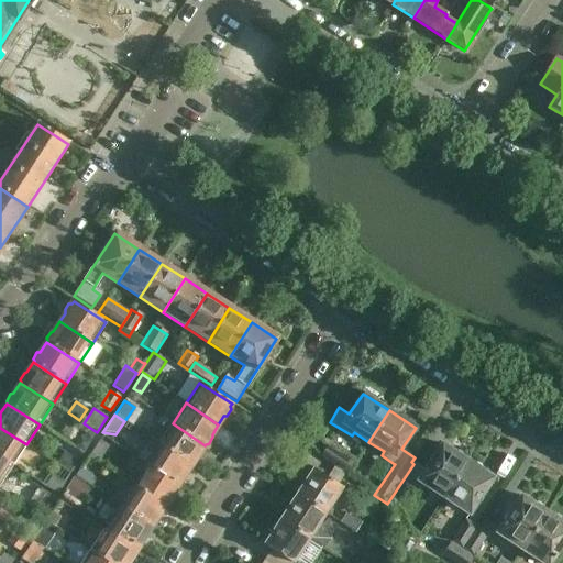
[(173,423),(159,444),(191,465),(192,464),(196,463),(199,457),(198,454),(205,445),(173,423)]
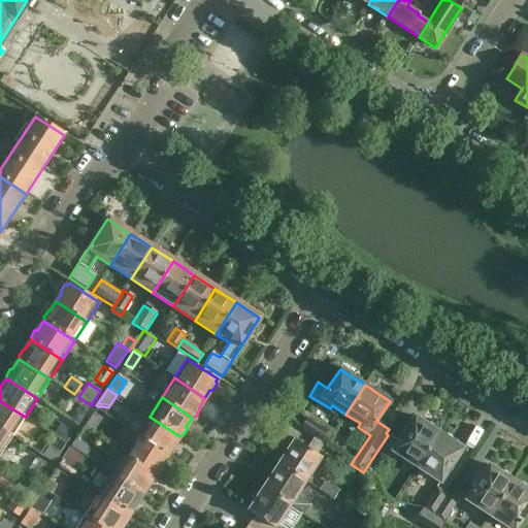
[(81,399),(69,419),(78,424),(91,405),(81,399)]
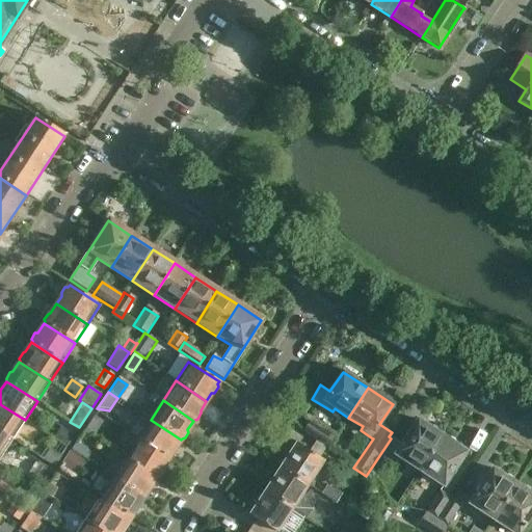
[(0,404),(0,432),(11,440),(25,420),(0,404)]
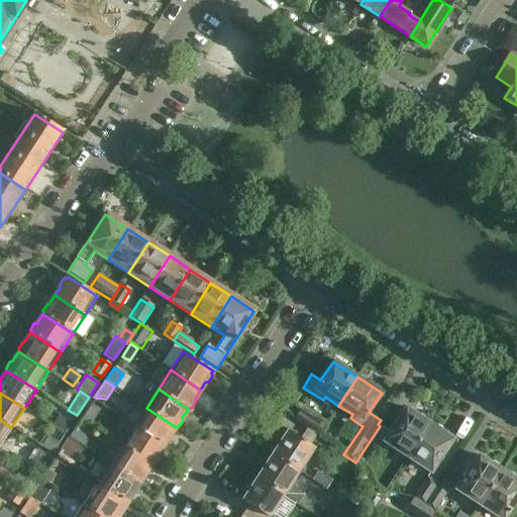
[(91,404),(82,418),(90,424),(99,410),(91,404)]
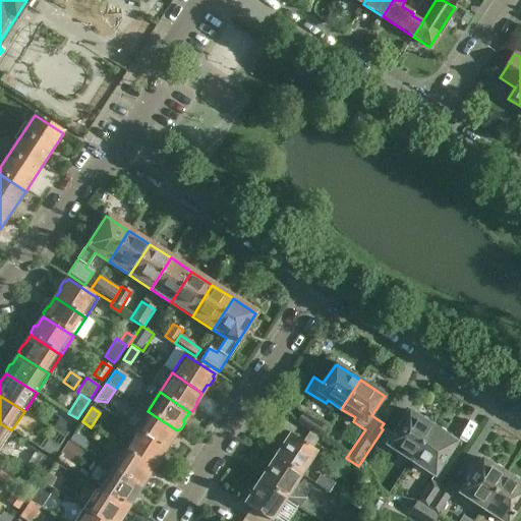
[(148,411),(134,429),(165,450),(166,449),(168,448),(172,442),(171,440),(177,430),(148,411)]
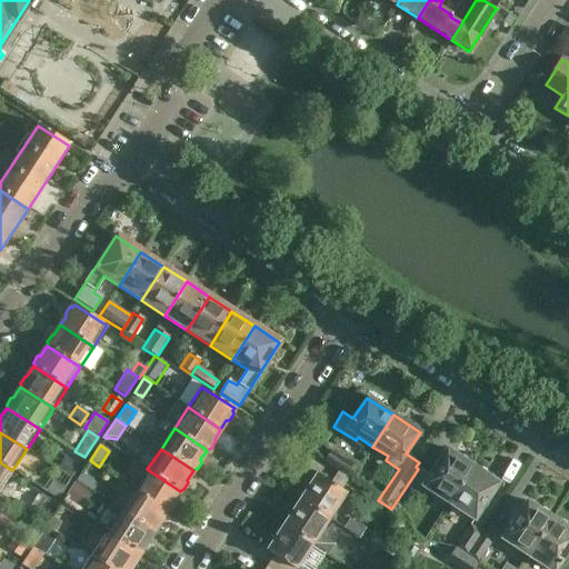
[(357,468),(330,450),(322,462),(349,480),(357,468)]
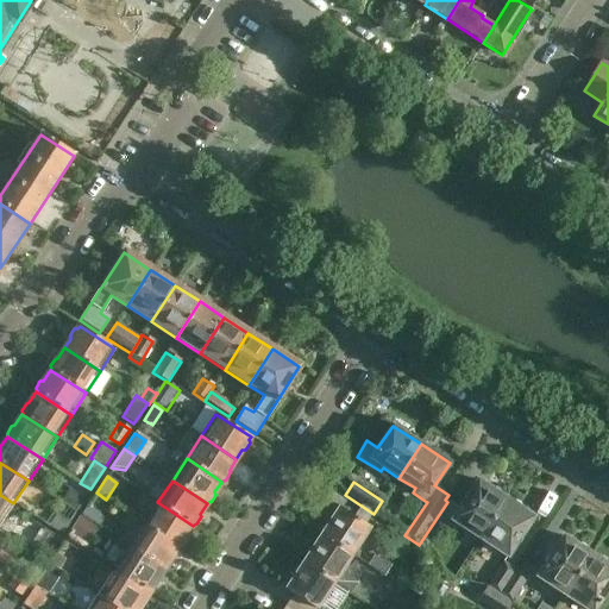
[(481,539),(506,500),(478,482),(459,509),(447,502),(419,545),(431,552),(452,520),(481,539)]
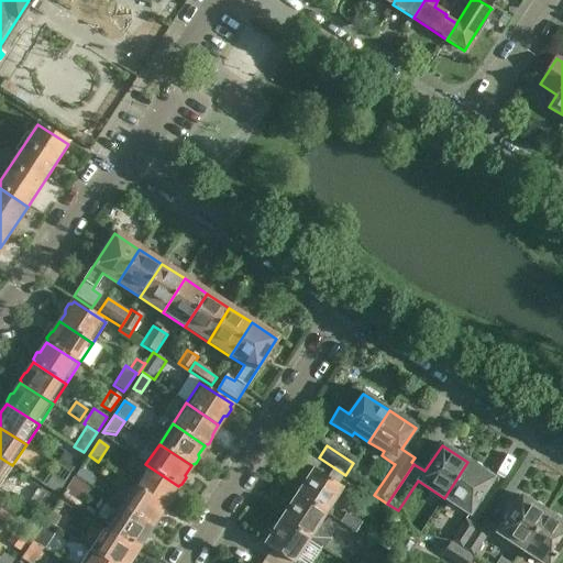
[(55,464),(69,474),(80,457),(66,448),(55,464)]
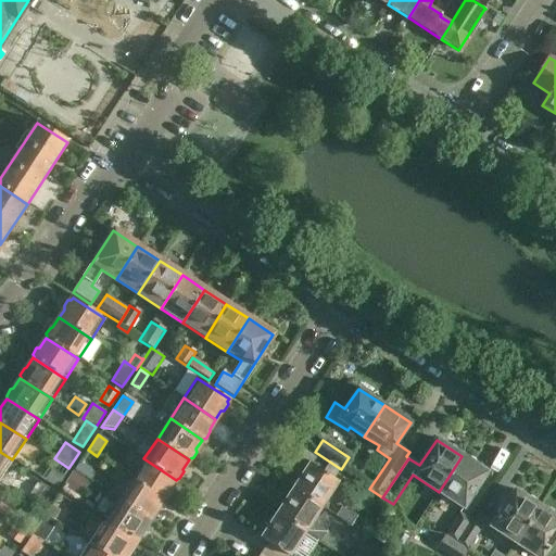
[(462,456),(439,492),(463,508),(487,472),(462,456)]
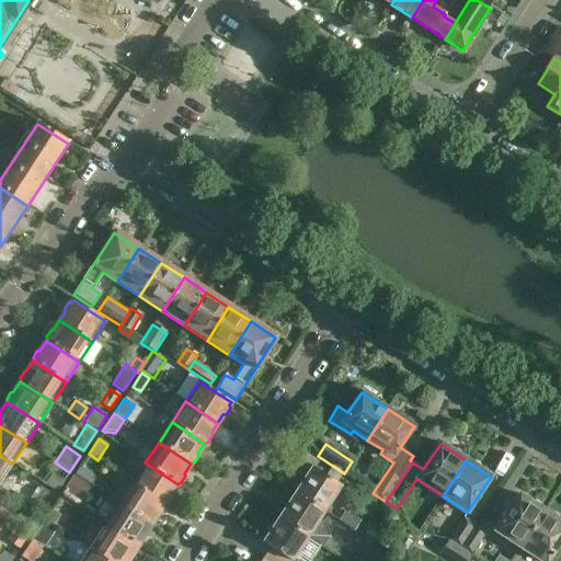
[(0,482),(10,468),(0,461),(0,482)]
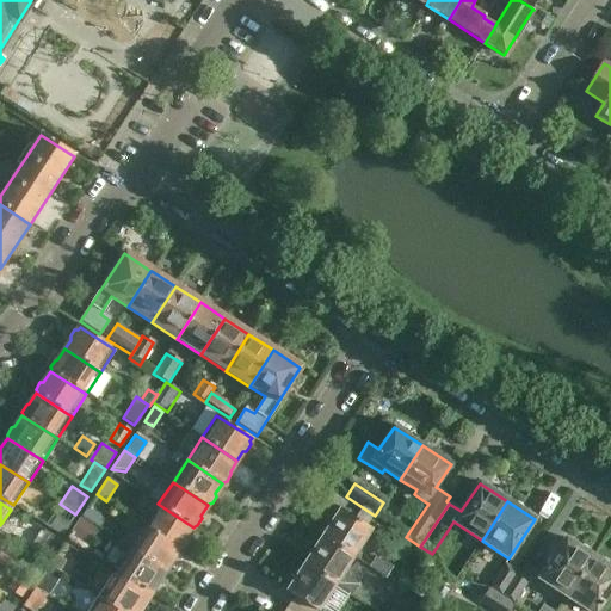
[(158,504),(143,526),(179,549),(179,548),(183,548),(187,541),(186,537),(193,528),(158,504)]
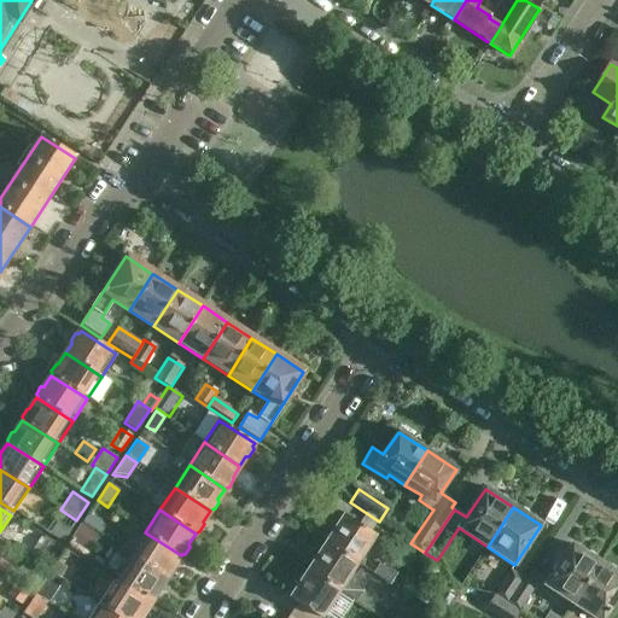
[(81,523),(82,523),(93,530),(101,536),(108,528),(87,514),(81,523)]
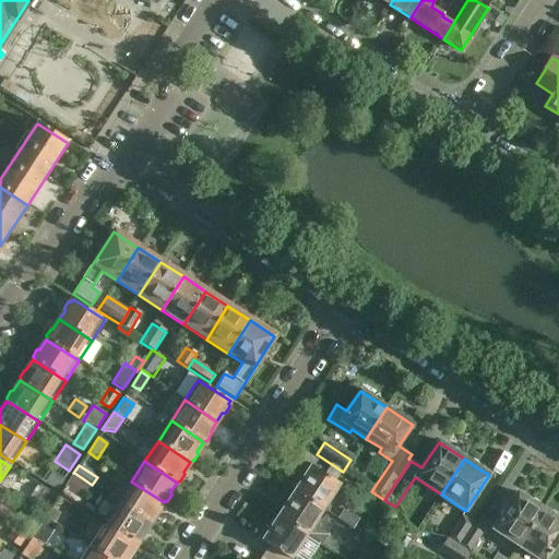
[(294,490),(323,510),(340,485),(310,465),(294,490)]
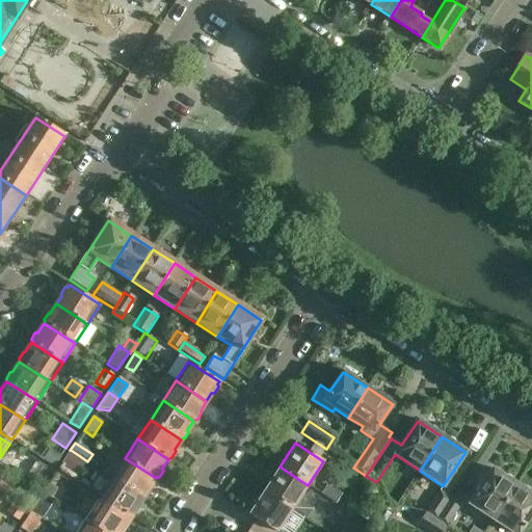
[(49,449),(42,459),(54,468),(60,457),(49,449)]
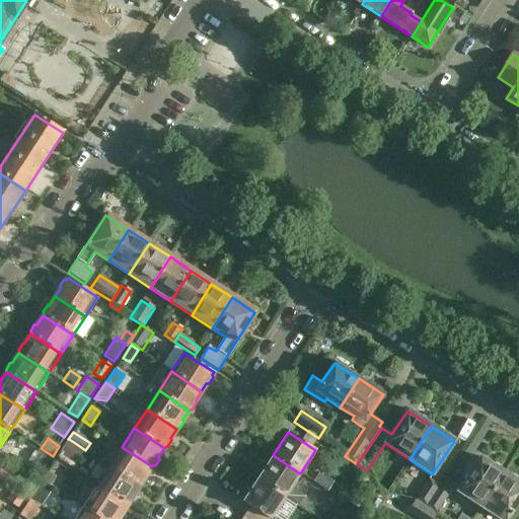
[(58,454),(73,463),(82,450),(78,447),(78,445),(69,439),(68,440),(67,440),(58,454)]
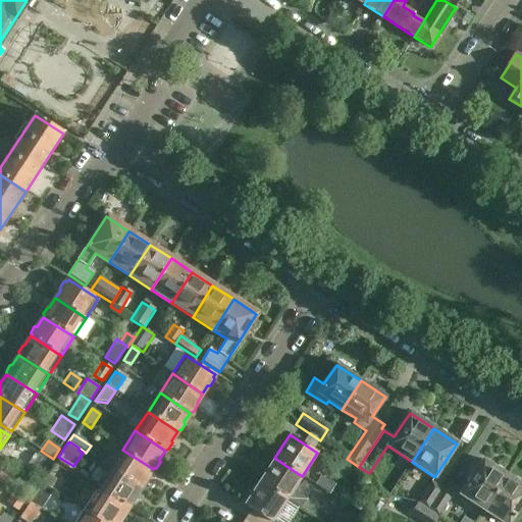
[(122,450),(110,469),(141,488),(141,487),(144,486),(148,481),(147,478),(153,469),(122,450)]
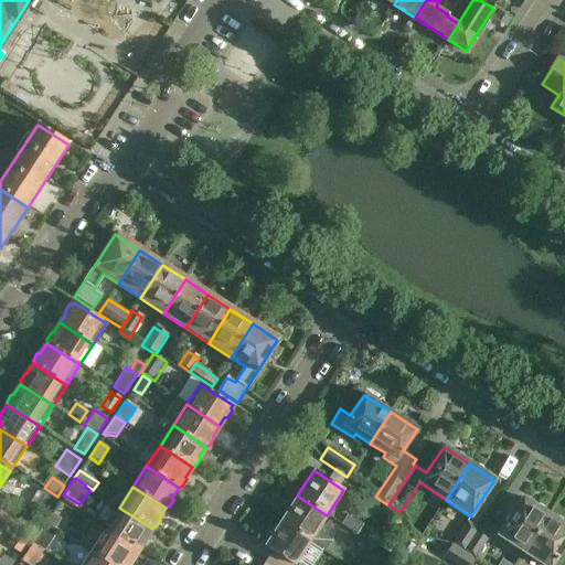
[(36,491),(30,502),(41,510),(49,499),(36,491)]
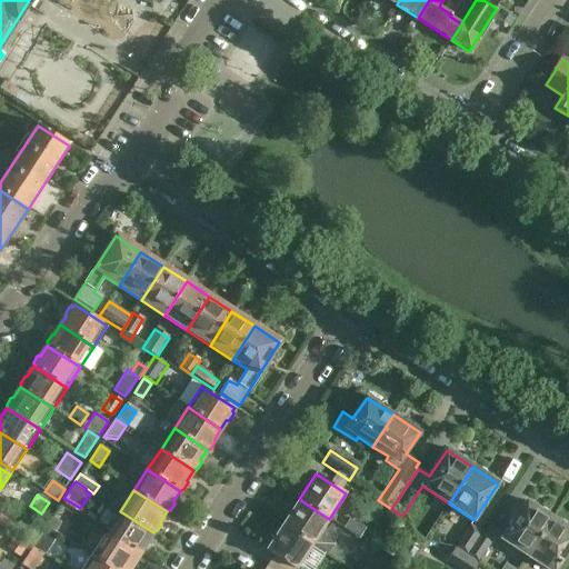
[(299,499),(283,523),(312,543),(343,563),(349,555),(319,535),(329,519),(299,499)]
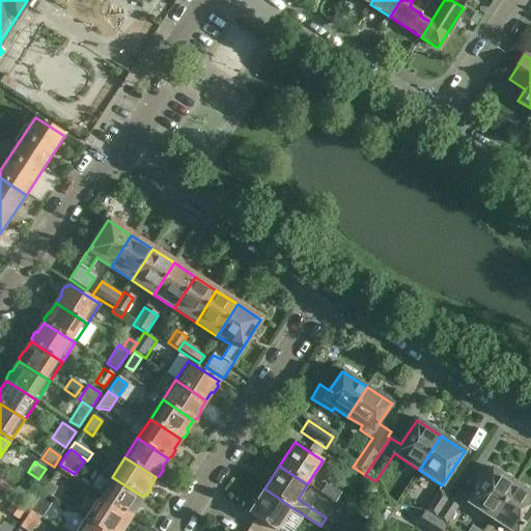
[(493,519),(515,484),(492,469),(469,503),(493,519)]
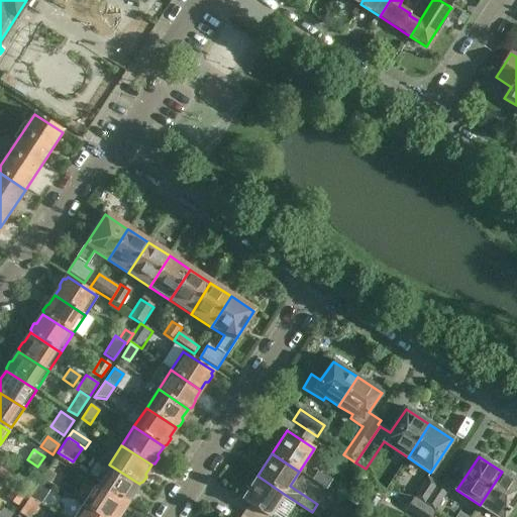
[(97,484),(126,503),(128,501),(130,500),(134,494),(133,492),(139,484),(109,464),(97,484)]
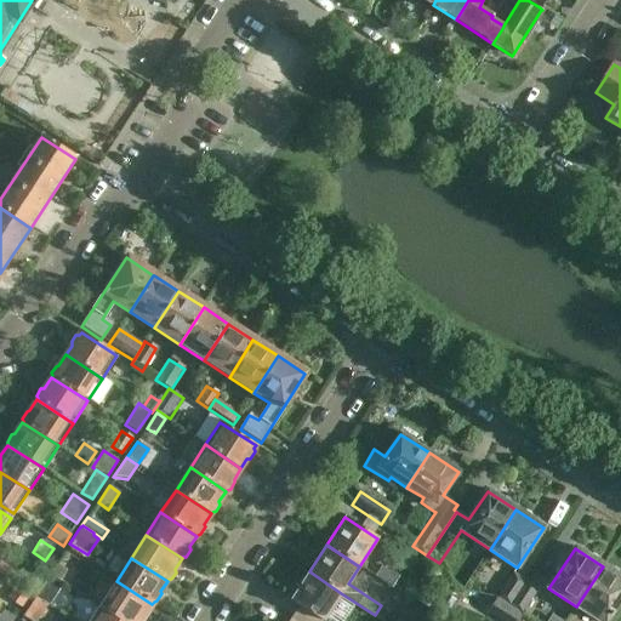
[(0,575),(7,580),(12,571),(0,563),(0,575)]
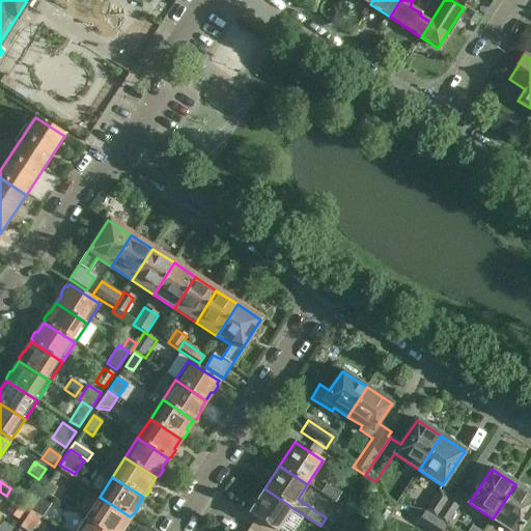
[(49,483),(44,492),(52,497),(57,488),(49,483)]
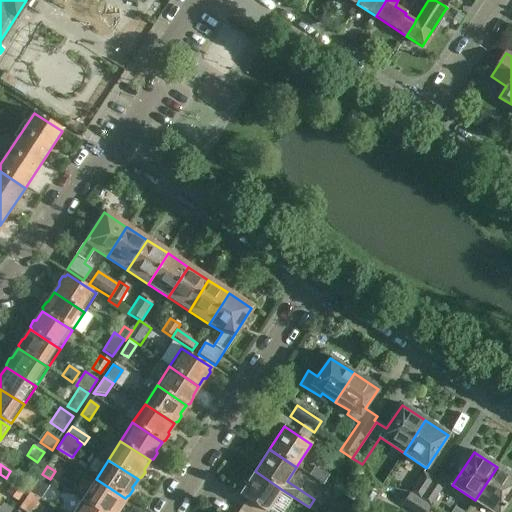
[(500,511),(511,495),(511,477),(497,467),(475,500),(492,511),(500,511)]
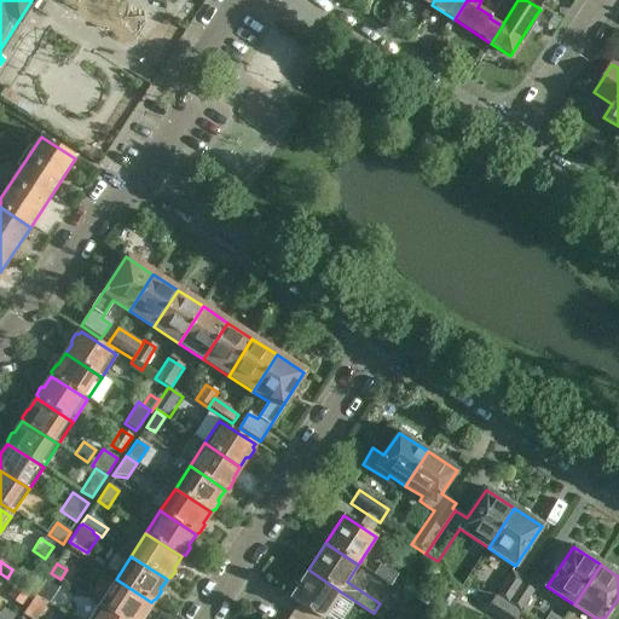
[(308,570),(289,599),(320,618),(322,618),(340,593),(340,591),(308,570)]
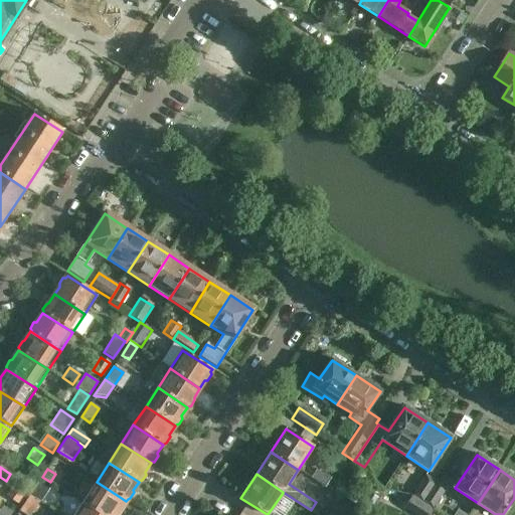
[(421,503),(426,496),(436,482),(425,476),(412,497),(421,503)]
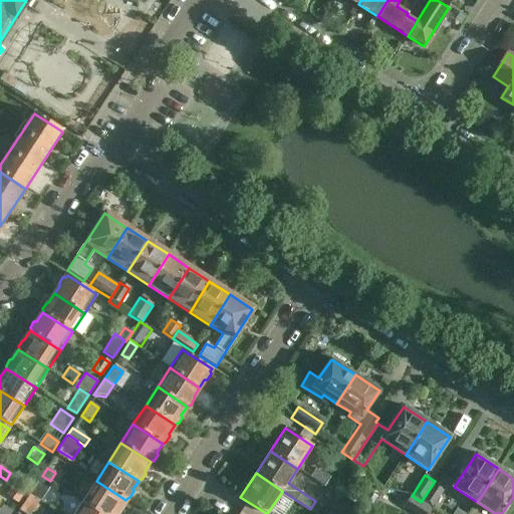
[(40,477),(29,494),(40,501),(51,484),(40,477)]
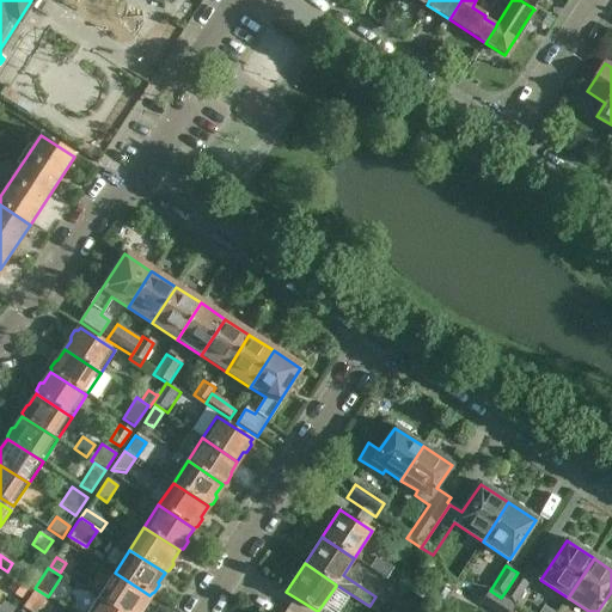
[(507,589),(501,598),(514,606),(531,581),(518,573),(507,589)]
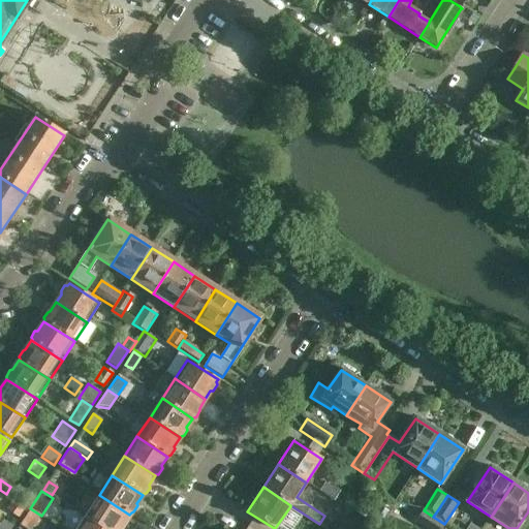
[(97,498),(84,518),(101,528),(121,528),(123,528),(126,523),(126,520),(127,518),(97,498)]
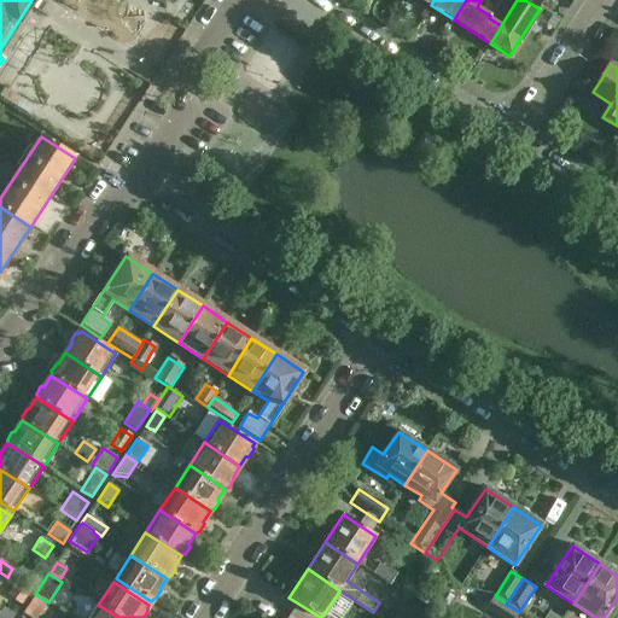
[(15,583),(6,595),(22,606),(30,594),(15,583)]
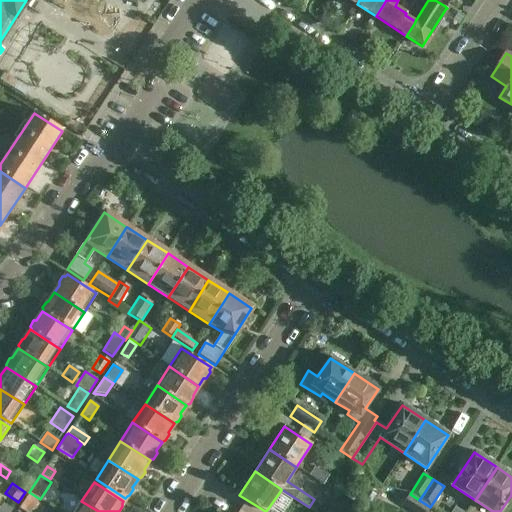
[(22,511),(30,511),(38,499),(28,493),(18,509),(22,511)]
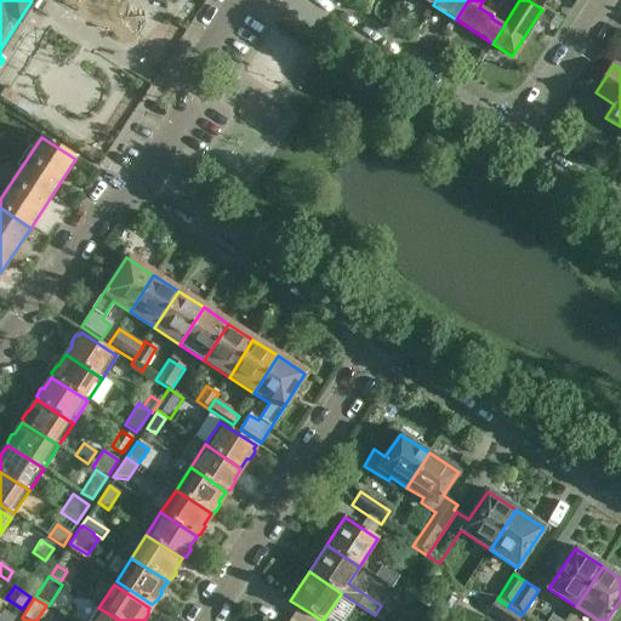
[(517,620),(522,615),(496,598),(486,613),(499,620),(517,620)]
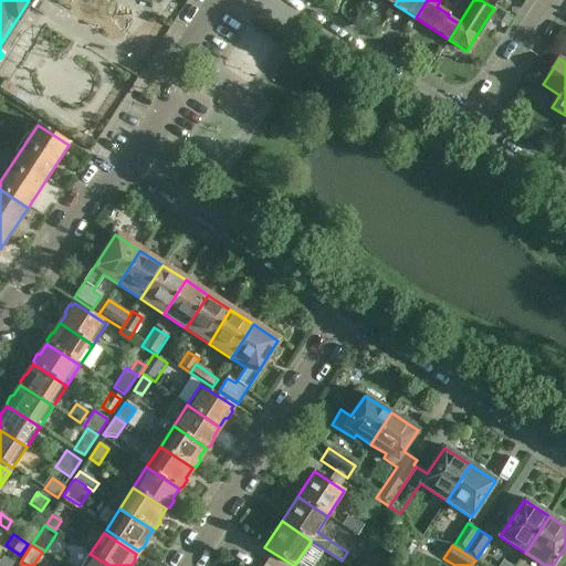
[(108,565),(90,554),(82,565),(108,565)]
